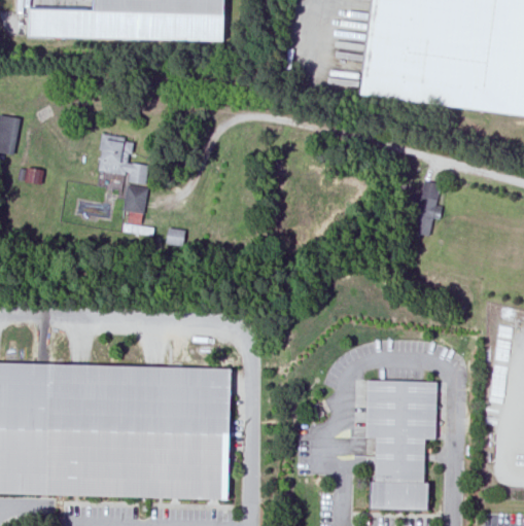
[(97,0),(228,0),(228,19),(97,13),(97,0)]
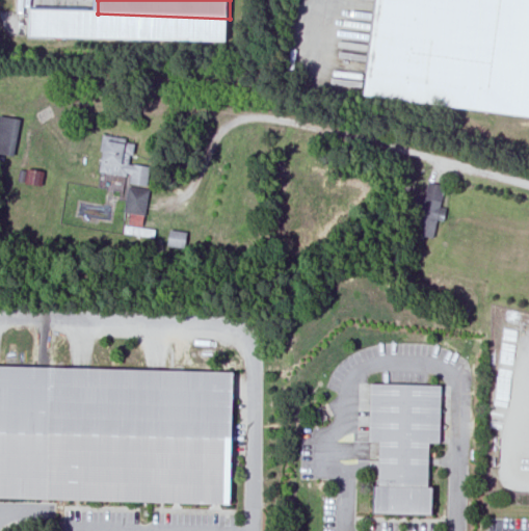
[(528,115),(368,94),(380,0),(528,0),(528,115)]
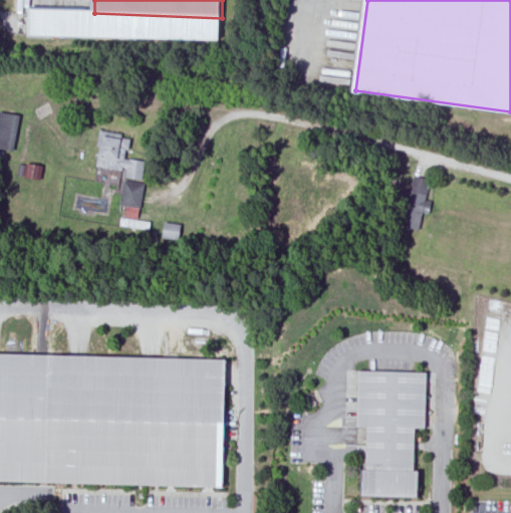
[(19,114),(0,111),(0,148),(14,151),(19,114)]
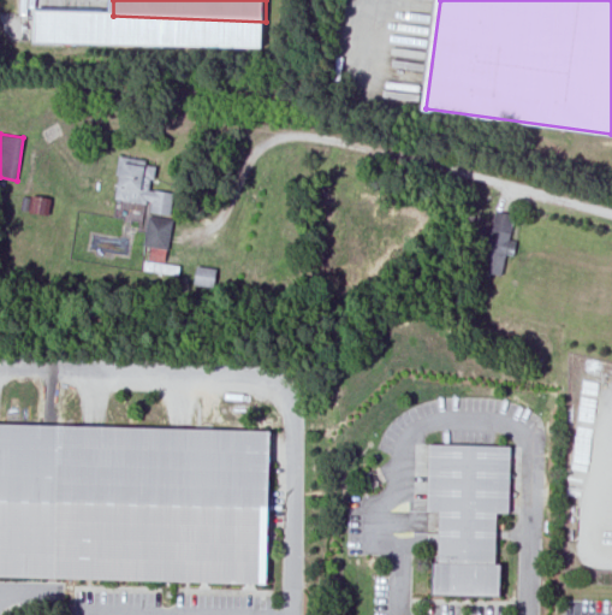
[(174,193),(152,190),(155,165),(120,161),(116,200),(152,205),(150,216),(149,216),(146,248),(167,250),(174,193)]
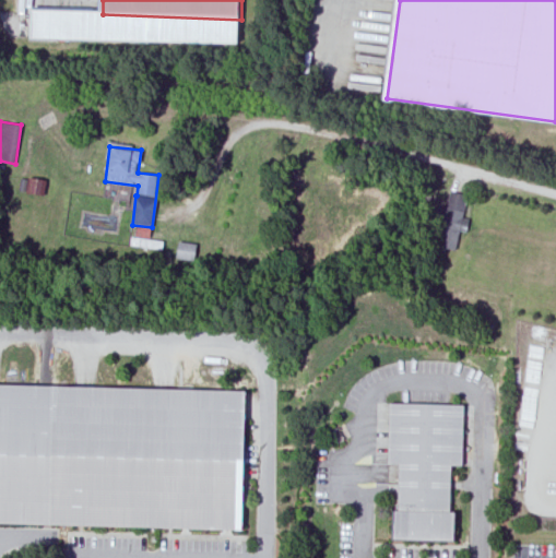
[(438,206),(435,228),(442,229),(439,247),(459,250),(463,220),(464,220),(468,194),(450,192),(448,208),(438,206)]
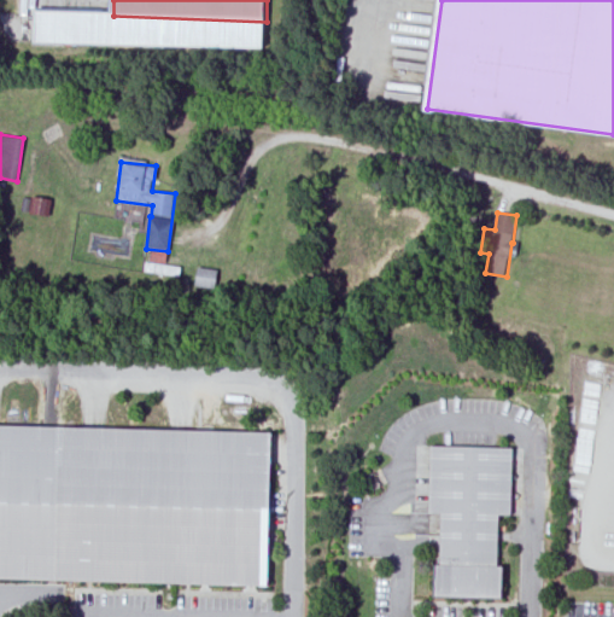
[(215,287),(217,269),(198,268),(196,286),(215,287)]
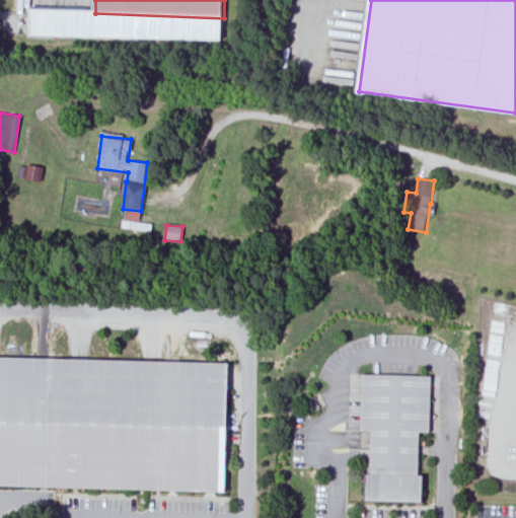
[(0,487),(224,492),(227,363),(0,358),(0,487)]
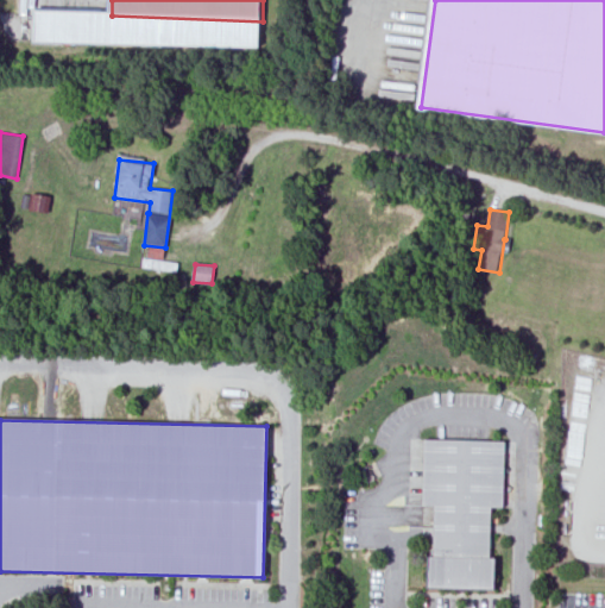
[(423,507),(432,507),(430,590),(492,591),(493,508),(504,508),(505,442),(424,440),(423,507)]
